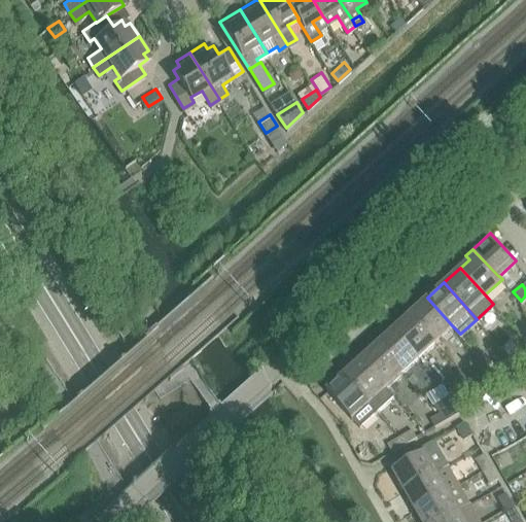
[(452,325),(427,298),(410,313),(435,340),(452,325)]
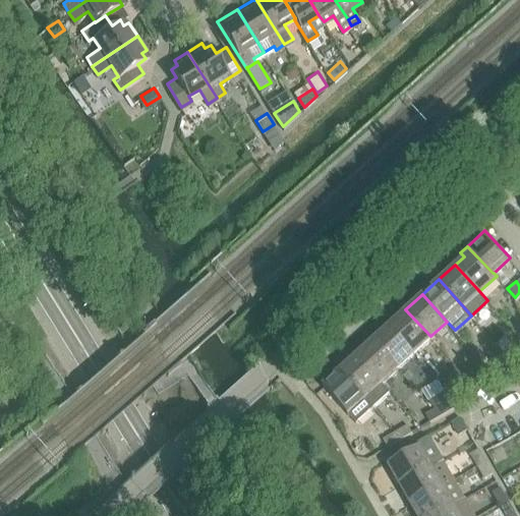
[(430,336),(405,309),(389,324),(413,351),(430,336)]
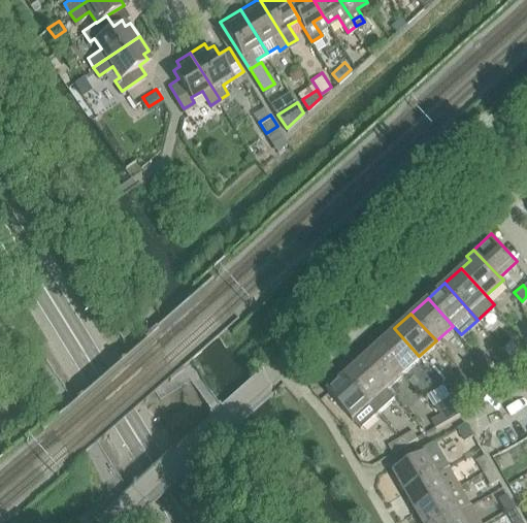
[(419,356),(394,328),(377,344),(402,371),(419,356)]
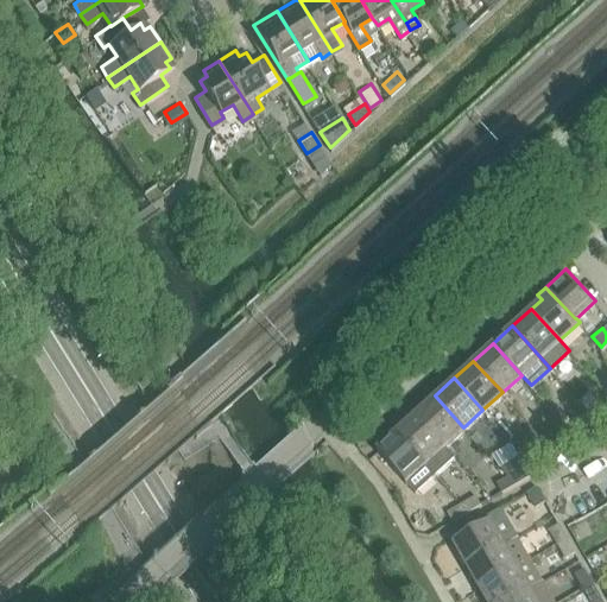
[(463,428),(435,395),(416,412),(444,444),(463,428)]
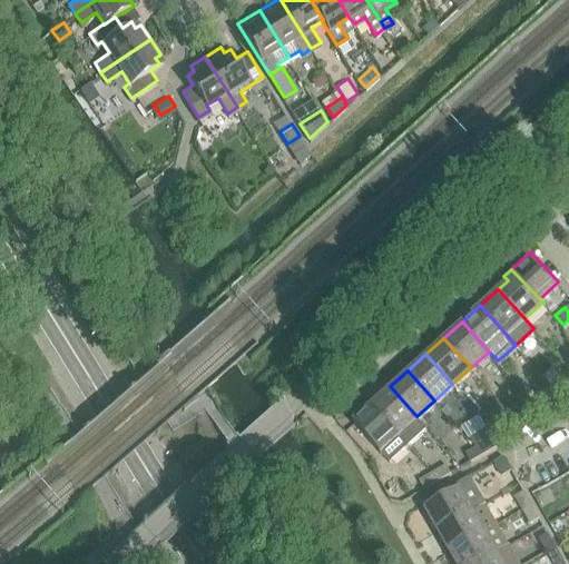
[(550,383),(555,392),(568,384),(563,375),(550,383)]
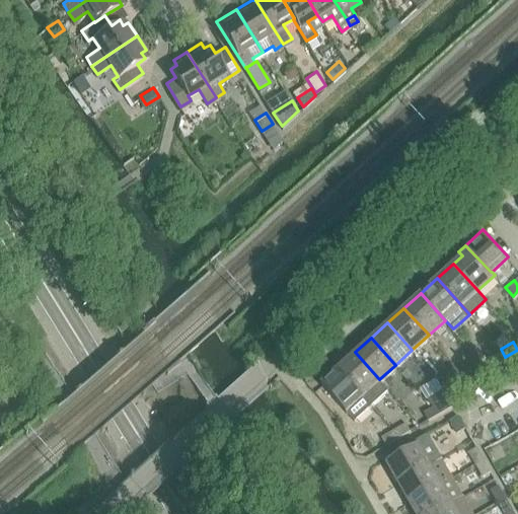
[(495,344),(485,350),(488,356),(498,350),(495,344)]
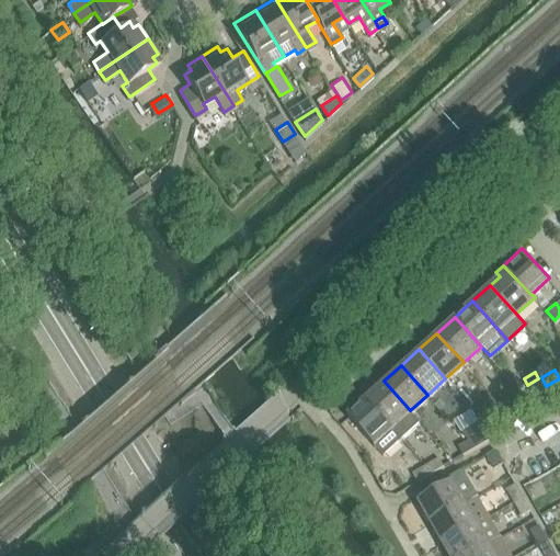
[(546,386),(541,377),(538,378),(527,385),(533,394),(546,386)]
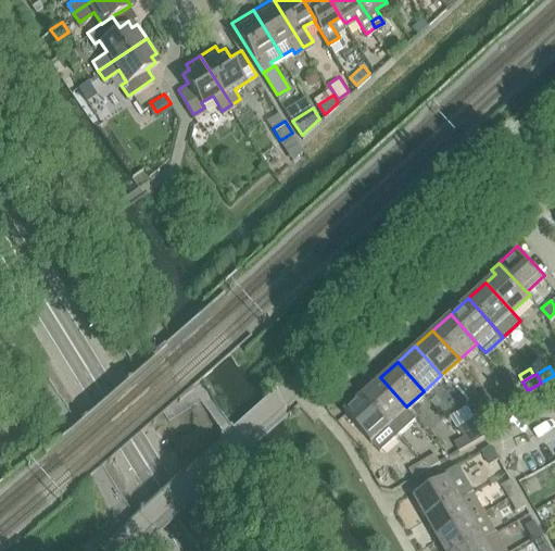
[(363,393),(398,433),(415,416),(406,407),(380,377),(363,393)]
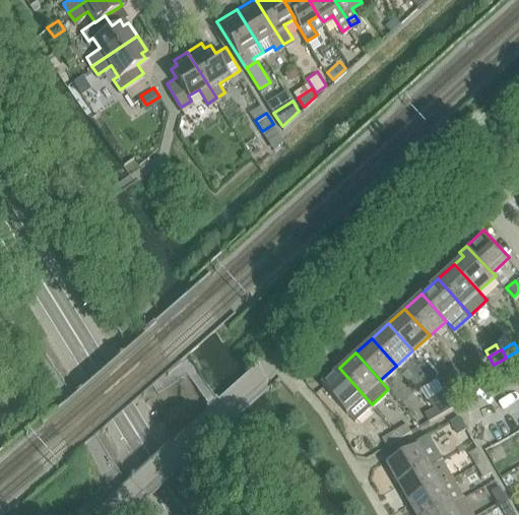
[(462,372),(467,380),(479,373),(474,365),(462,372)]
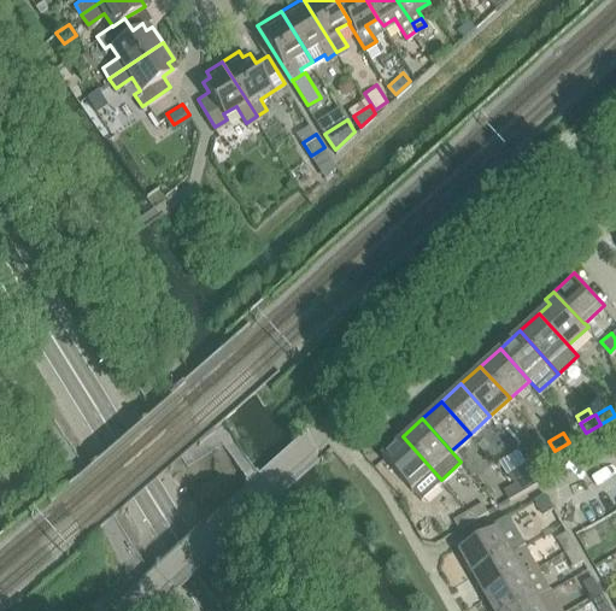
[(382,454),(412,487),(422,498),(441,480),(403,436),(382,454)]
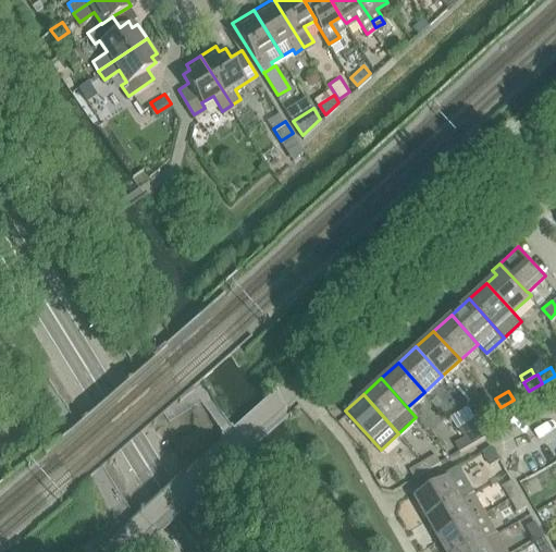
[(501,407),(495,399),(482,406),(486,415),(501,407)]
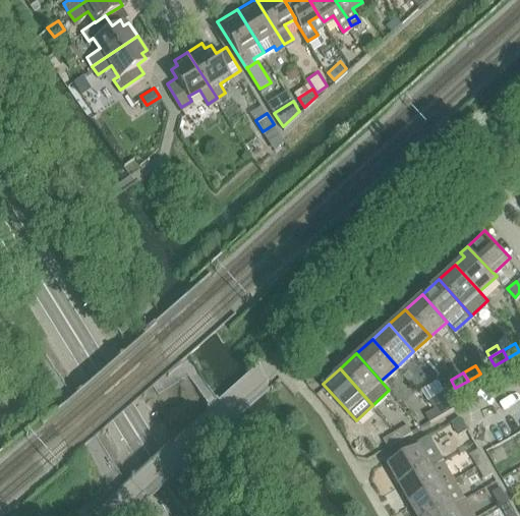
[(438,404),(443,412),(455,405),(444,387),(427,397),(435,406),(438,404)]
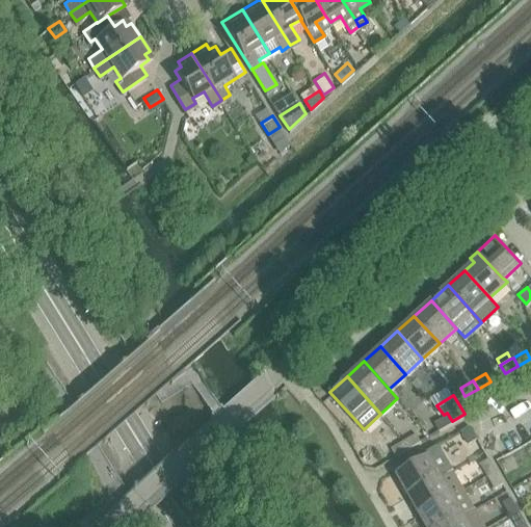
[(452,421),(447,413),(444,415),(434,420),(440,428),(452,421)]
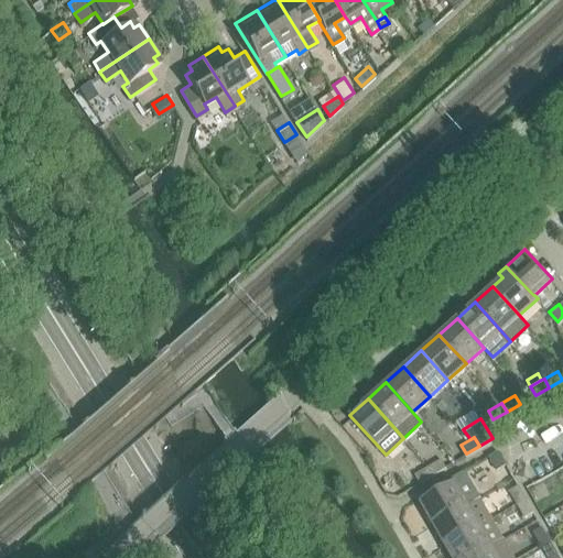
[(489,453),(497,467),(506,461),(498,448),(489,453)]
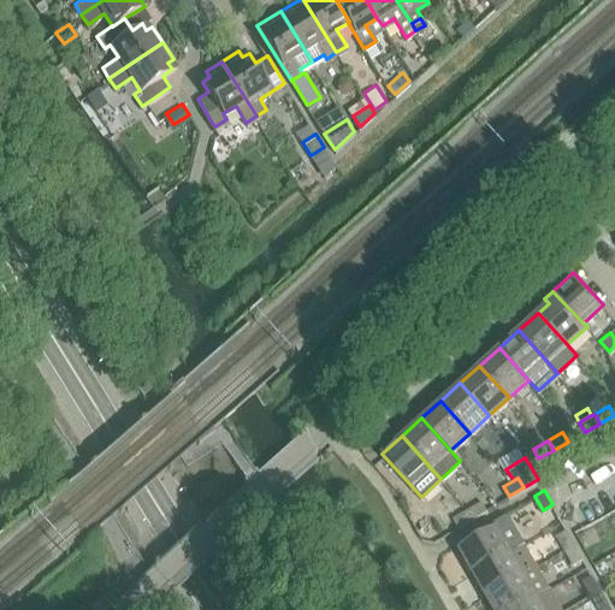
[(467,508),(473,517),(488,509),(482,499),(467,508)]
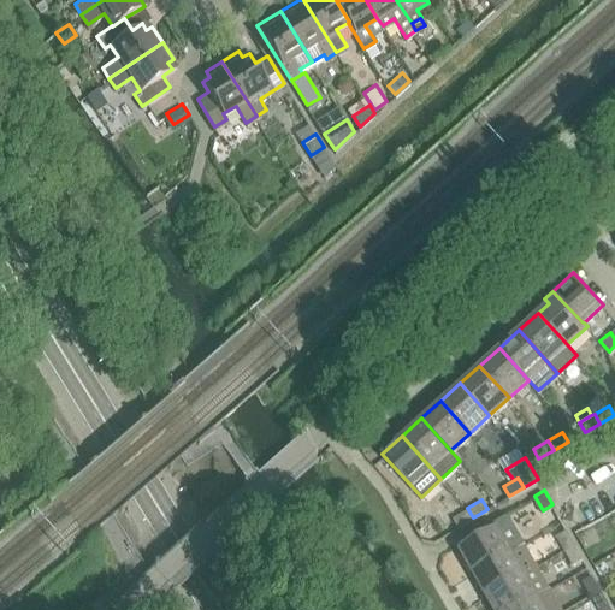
[(473,517),(467,508),(453,516),(459,526),(473,517)]
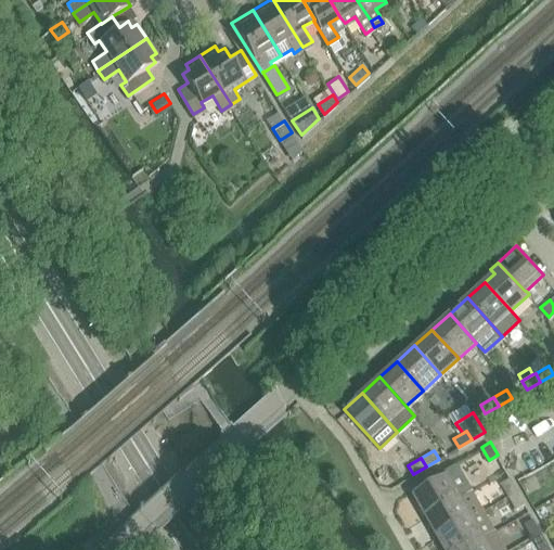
[(426,514),(474,487),(460,464),(455,462),(443,469),(447,474),(445,475),(434,482),(416,491),(414,493),(426,514)]
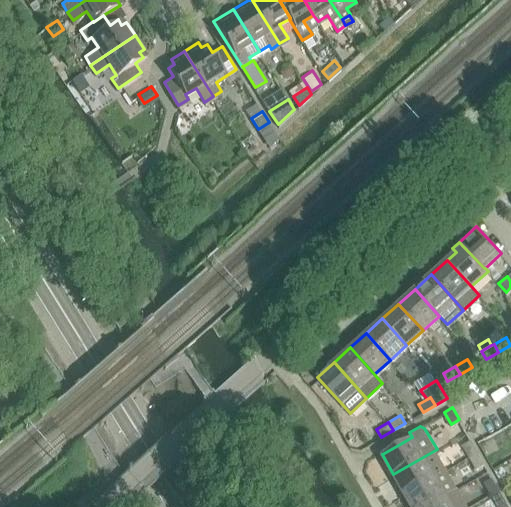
[(409,432),(381,449),(384,453),(400,444),(410,438),(412,437),(409,432)]
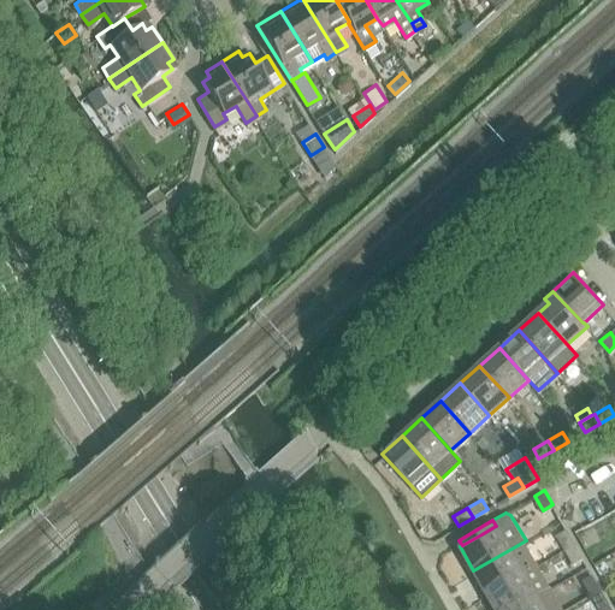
[(565,548),(574,543),(566,528),(556,533),(565,548)]
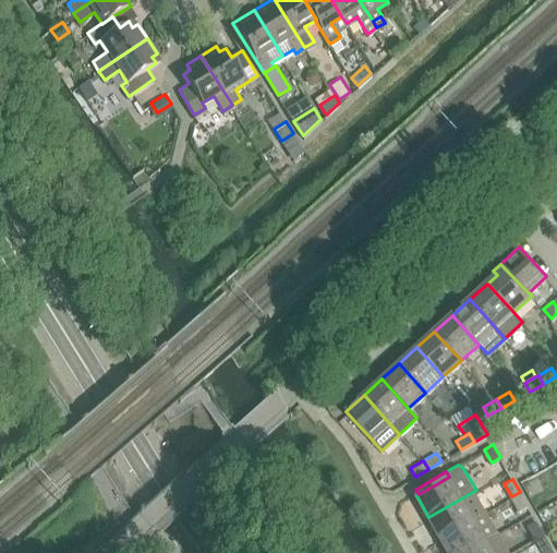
[(440,538),(487,511),(476,490),(428,517),(440,538)]
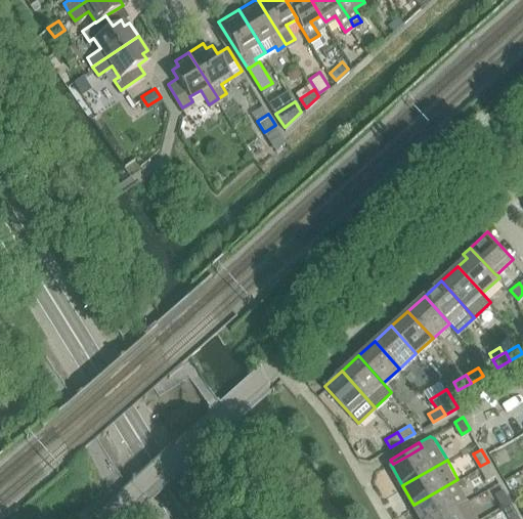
[(488,462),(480,466),(487,479),(495,474),(488,462)]
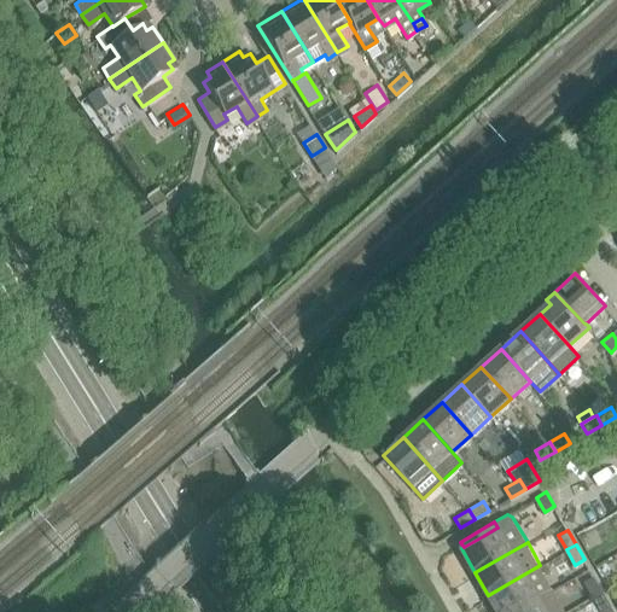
[(498,611),(510,611),(553,588),(540,565),(488,595),(498,611)]
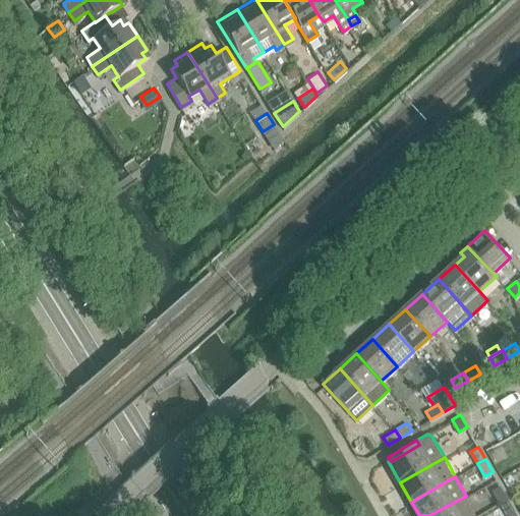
[(500,502),(508,497),(501,484),(493,490),(500,502)]
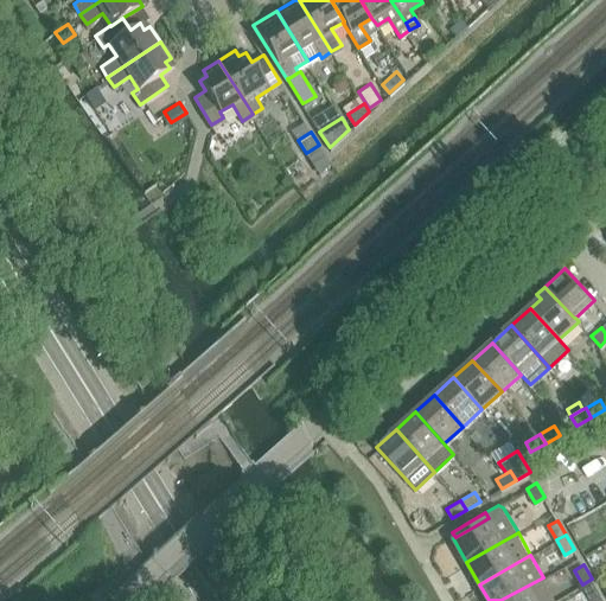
[(553,600),(556,600),(543,577),(501,600),(553,600)]
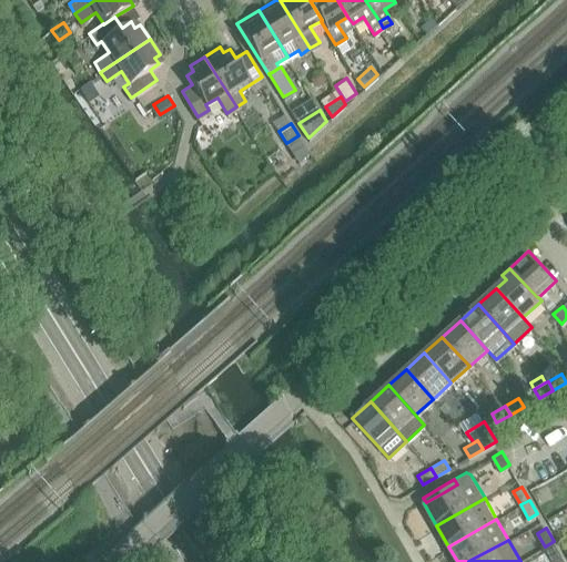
[(554,541),(545,547),(552,560),(562,554),(554,541)]
